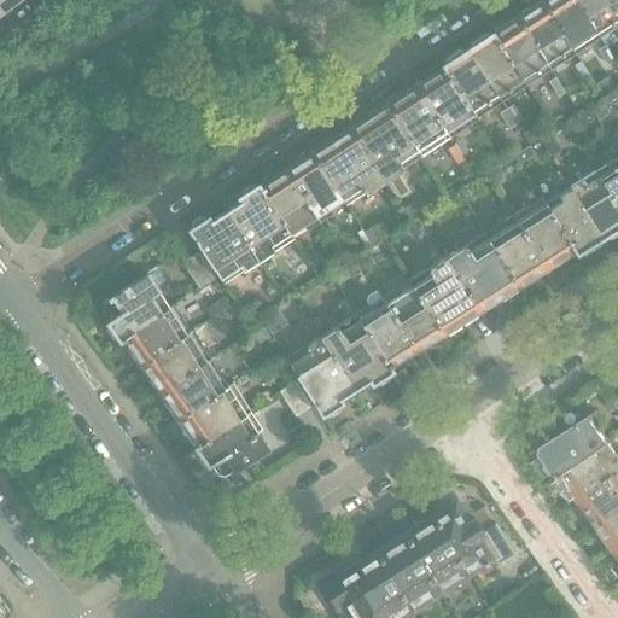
[(0,0),(0,15),(19,0),(0,0)]
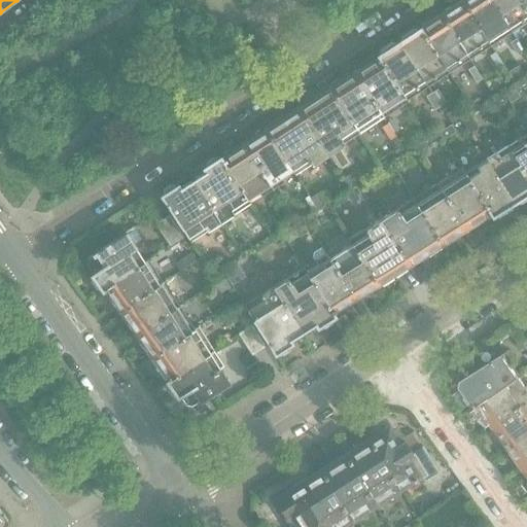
[(491,45),(461,0),(440,13),(469,60),(491,45)]
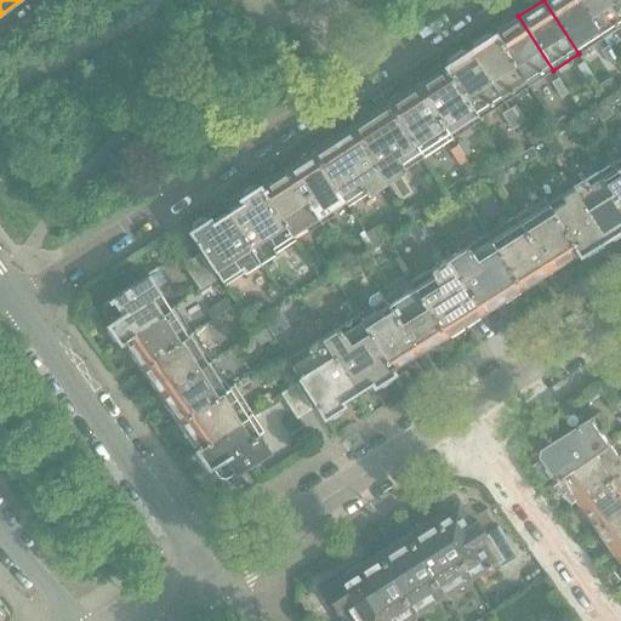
[(602,38),(577,0),(542,0),(543,0),(579,53),(602,38)]
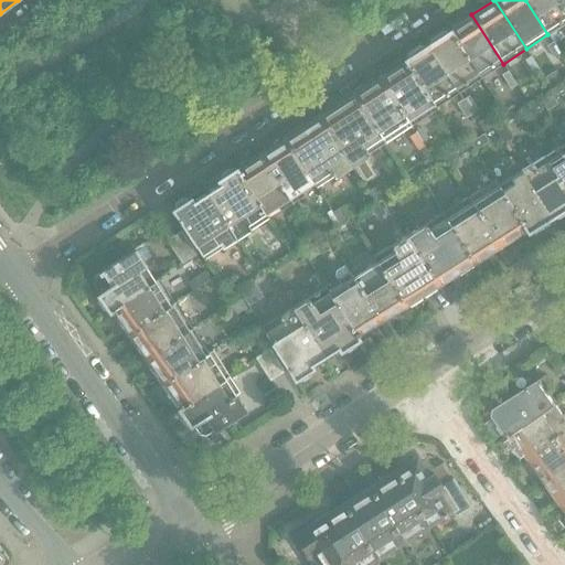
[(564,22),(564,10),(557,0),(525,0),(547,34),(564,22)]
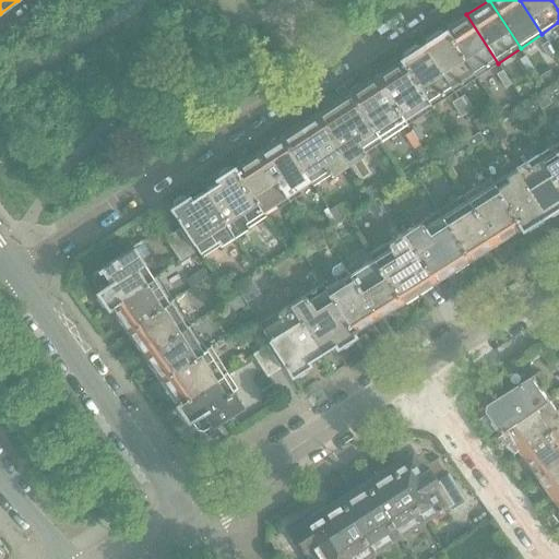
[(498,63),(466,14),(444,30),(476,78),(498,63)]
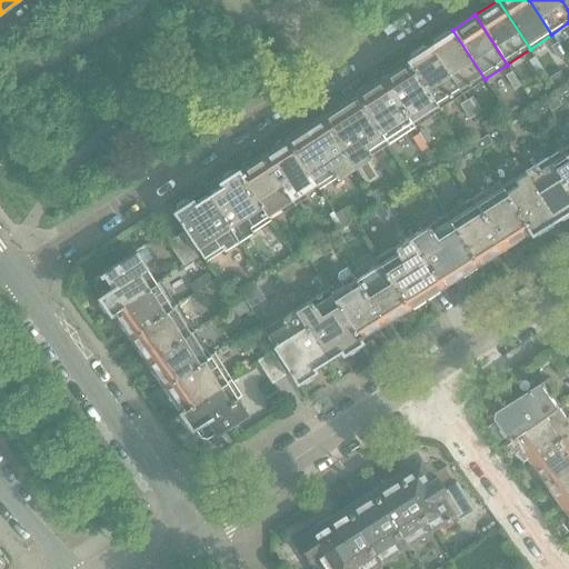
[(485,79),(452,30),(430,45),(461,95),(485,79)]
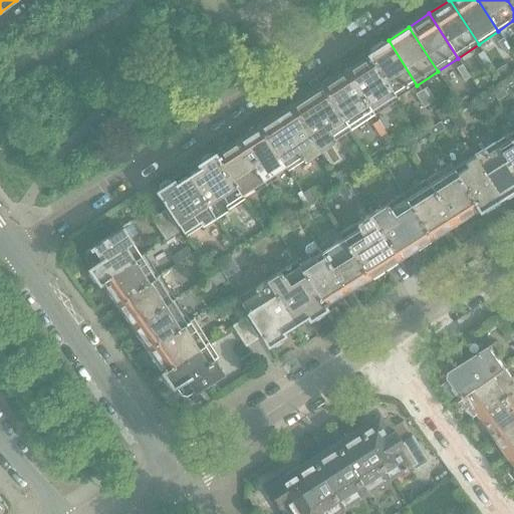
[(512,50),(504,38),(497,41),(506,54),(512,50)]
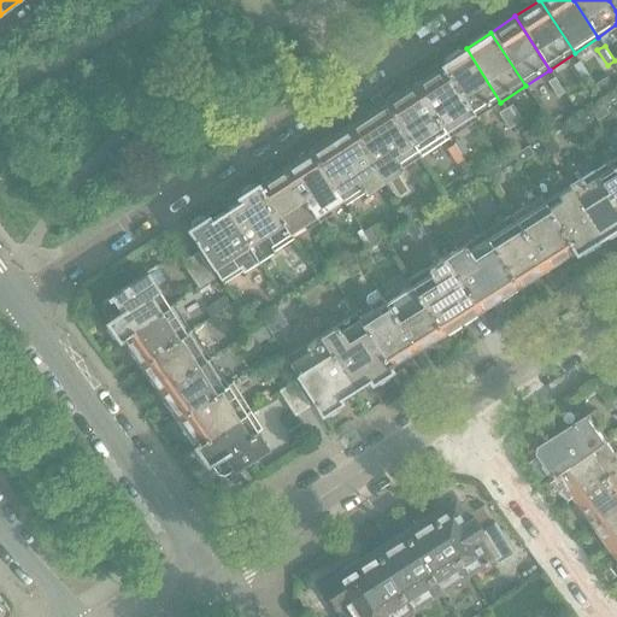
[(500,103),(466,48),(441,64),(476,118),(500,103)]
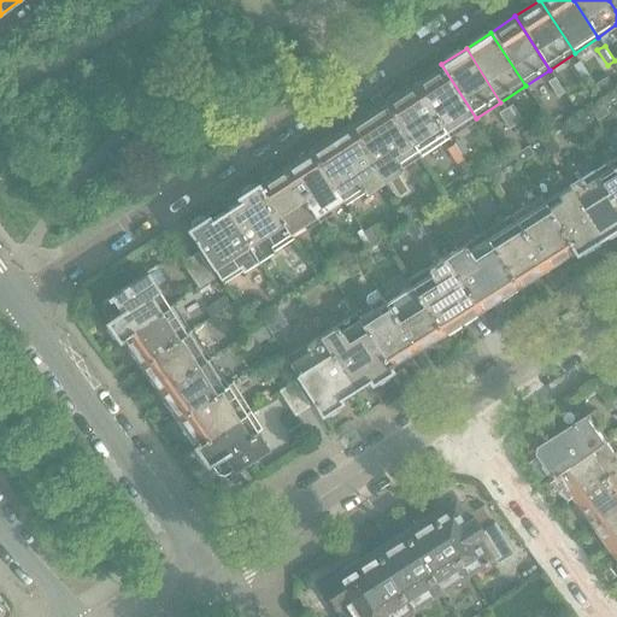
[(589,77),(580,62),(573,66),(583,81),(589,77)]
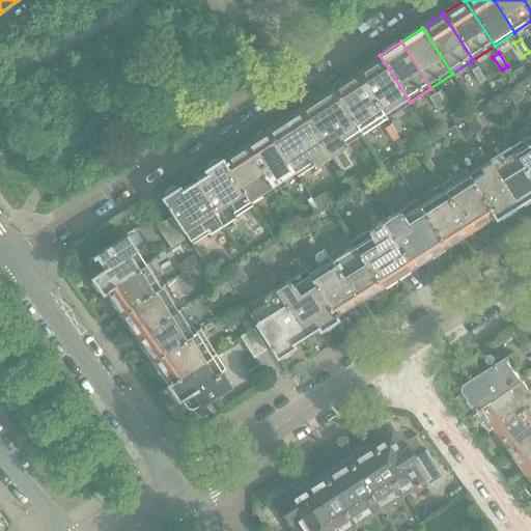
[(410,103),(410,102),(380,55),(356,71),(386,118),(410,103)]
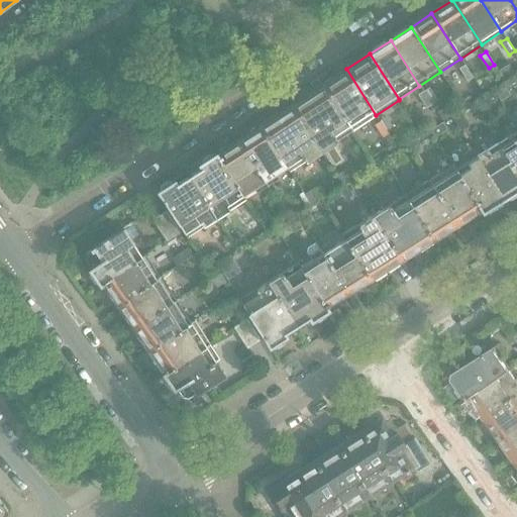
[(474,78),(464,65),(458,69),(468,82),(474,78)]
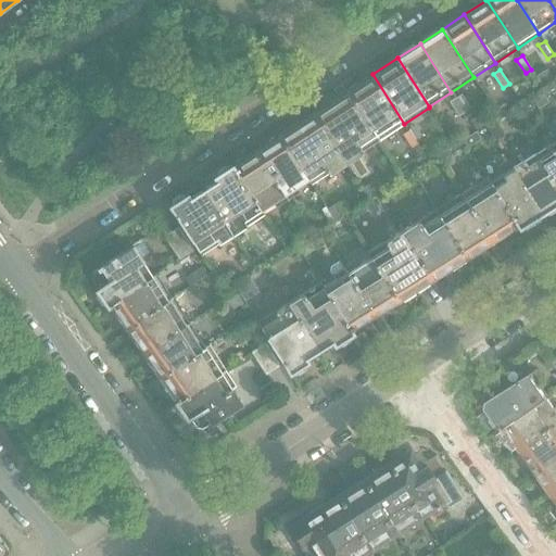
[(404,124),(373,74),(346,90),(379,140),(404,124)]
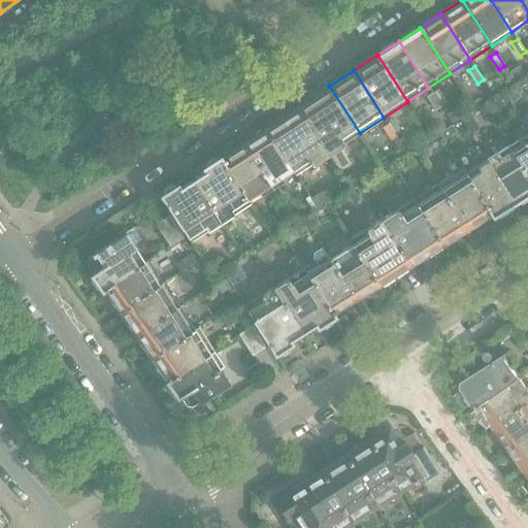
[(360,133),(329,86),(297,107),(327,155),(332,161),(337,169),(338,171),(351,164),(339,146),(360,133)]
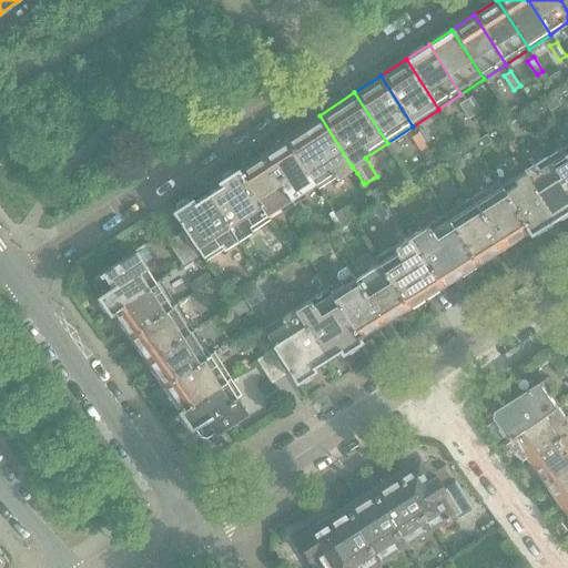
[(480,111),(472,97),(465,101),(475,115),(480,111)]
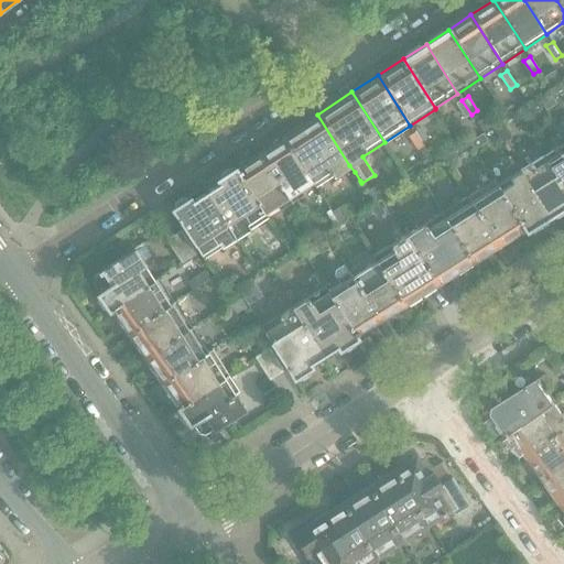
[(472,115),(462,100),(456,104),(465,118),(472,115)]
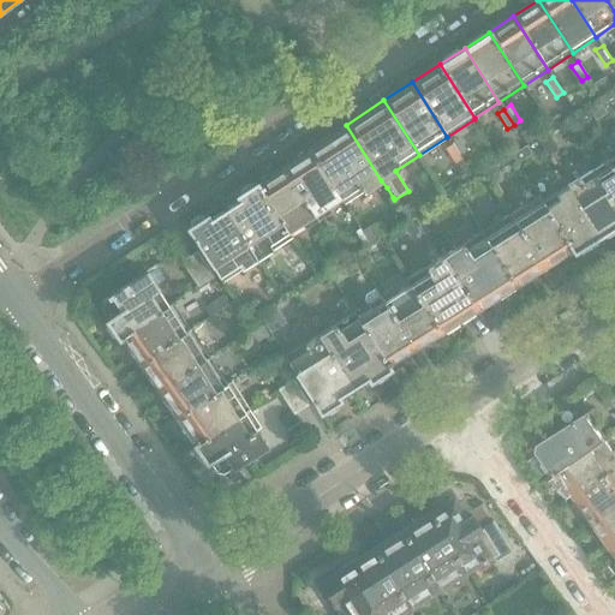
[(381,180),(346,125),(309,149),(341,198),(345,204),(381,180)]
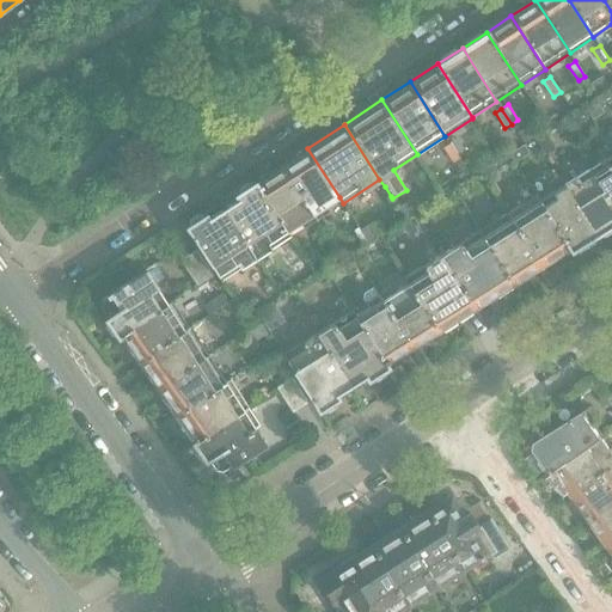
[(534,136),(522,129),(516,133),(524,144),(534,136)]
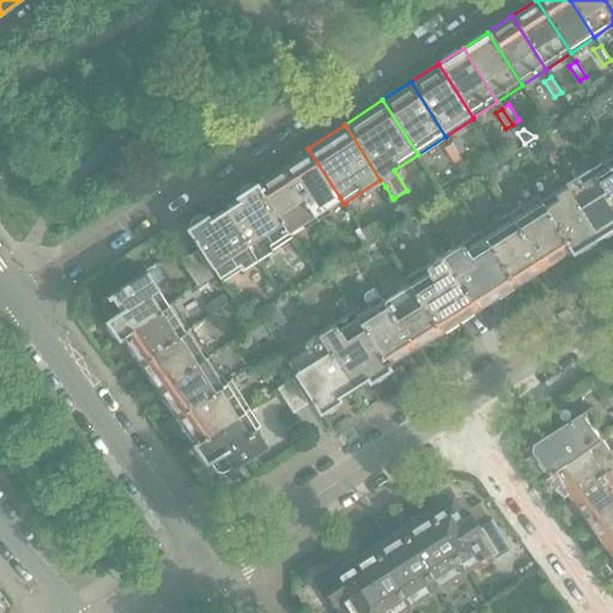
[(557,149),(546,132),(535,138),(546,156),(557,149)]
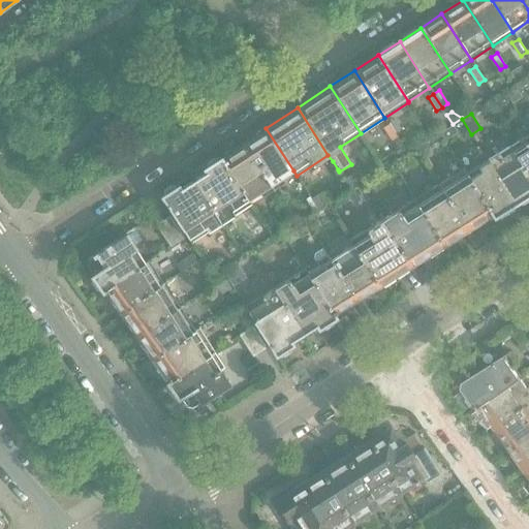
[(401,129),(395,120),(389,124),(389,125),(395,133),(401,129)]
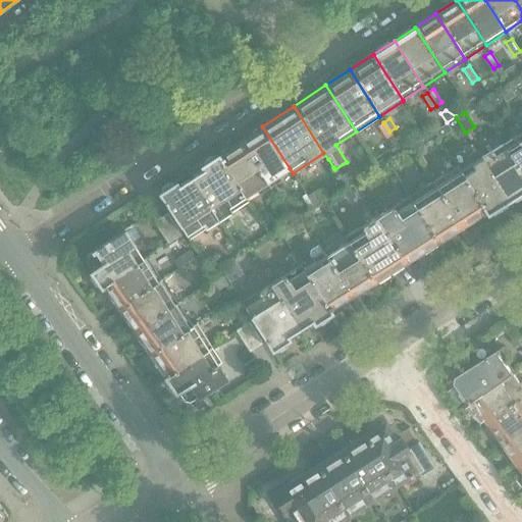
[(389,132),(383,123),(378,126),(386,140),(393,136),(389,132)]
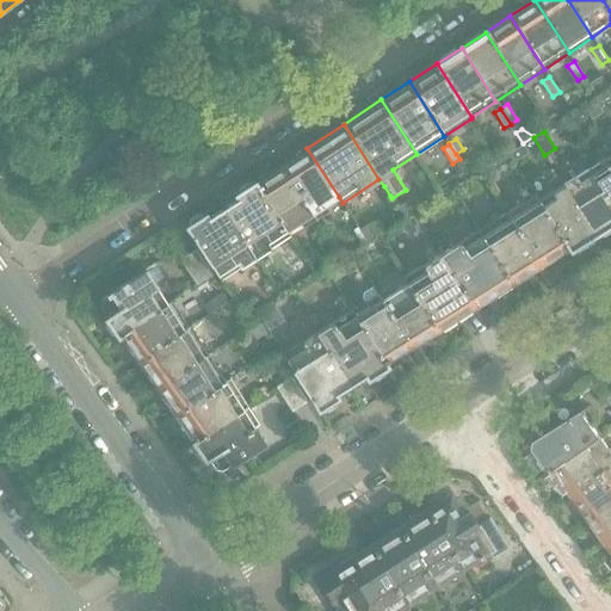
[(513,162),(528,153),(523,144),(508,154),(513,162)]
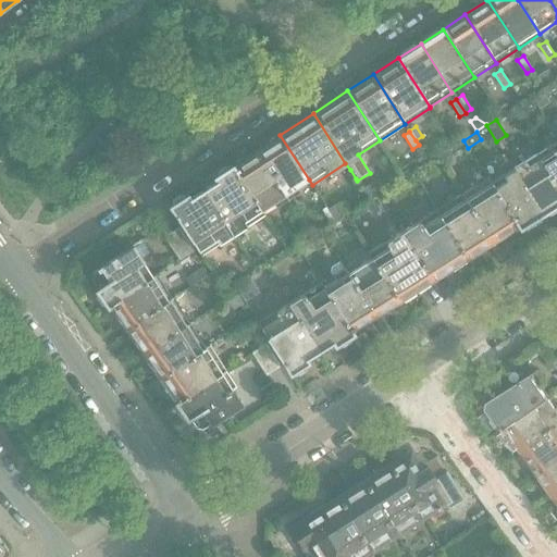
[(309,180),(280,135),(256,150),(287,200),(298,193),(296,188),(309,180)]
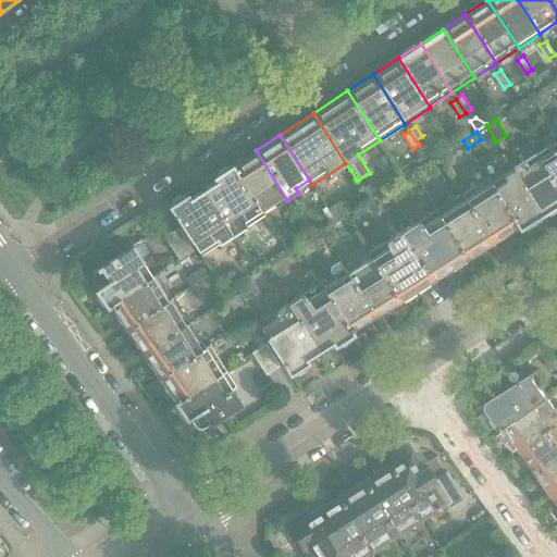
[(556,143),(537,156),(556,186),(556,143)]
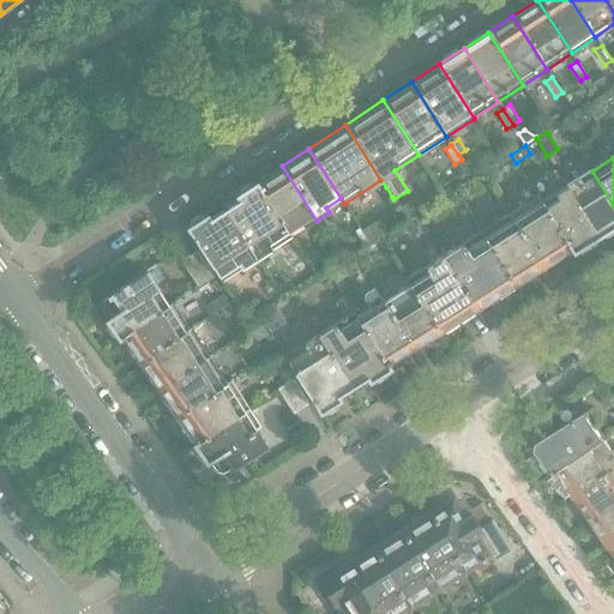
[(317,221),(282,166),(256,182),(288,232),(301,223),(305,228),(317,221)]
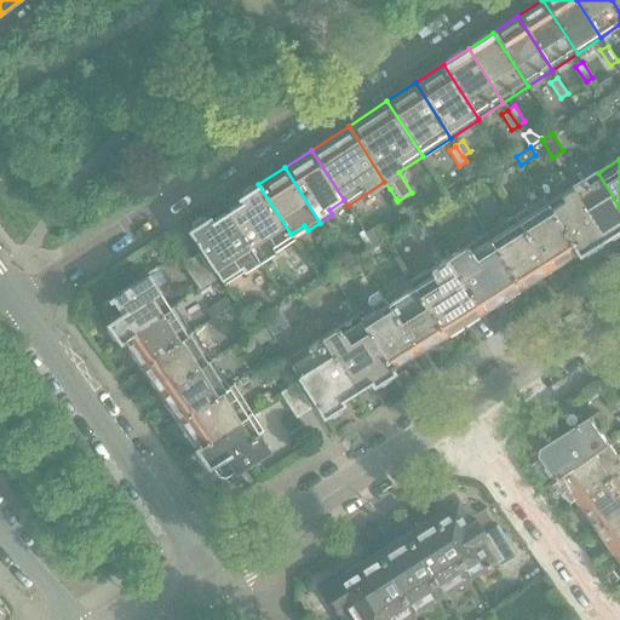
[(619,227),(619,207),(598,173),(573,189),(603,237),(619,227)]
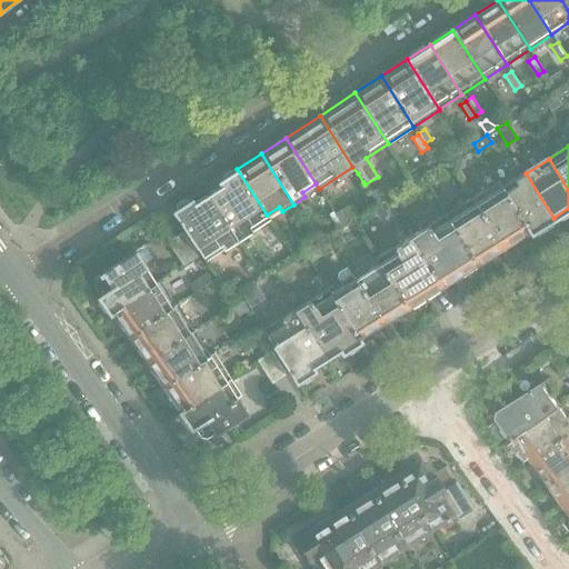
[(553,218),(526,173),(520,163),(508,172),(515,181),(503,188),(531,233),(553,218)]
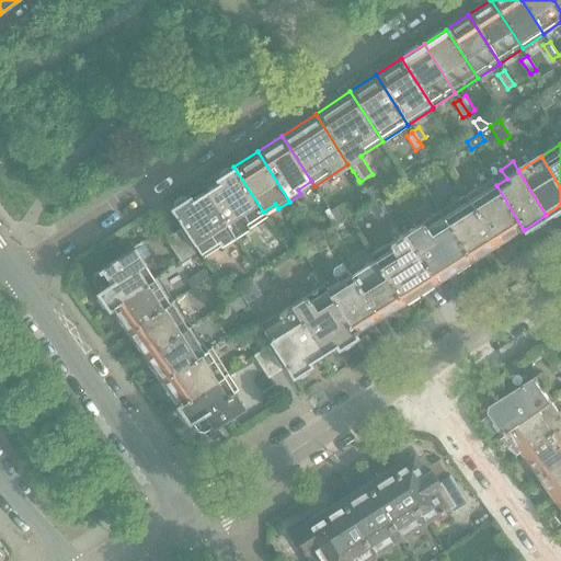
[(263,212),(233,167),(202,187),(236,239),(267,218),(263,212)]
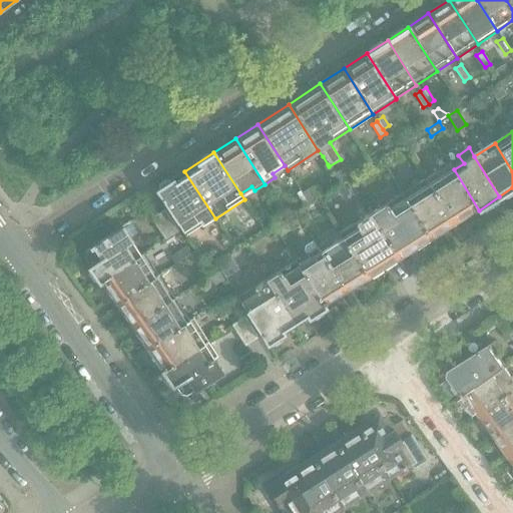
[(479,210),(454,169),(453,167),(441,175),(438,171),(426,178),(455,225),(479,210)]
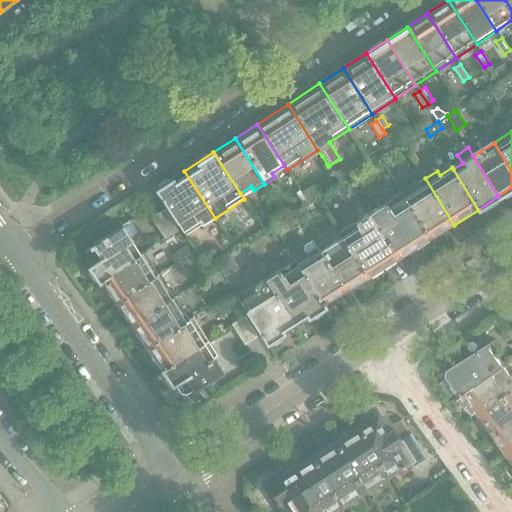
[(339,169),(333,173),(339,183),(346,179),(339,169)]
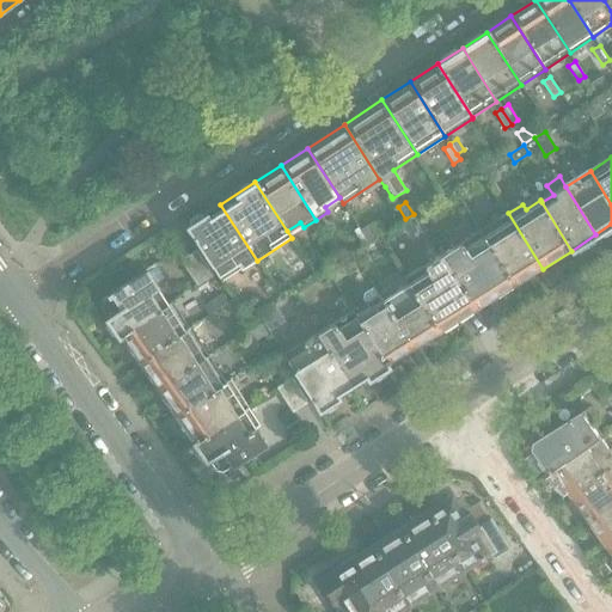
[(257,261),(220,204),(185,227),(224,282),(257,261)]
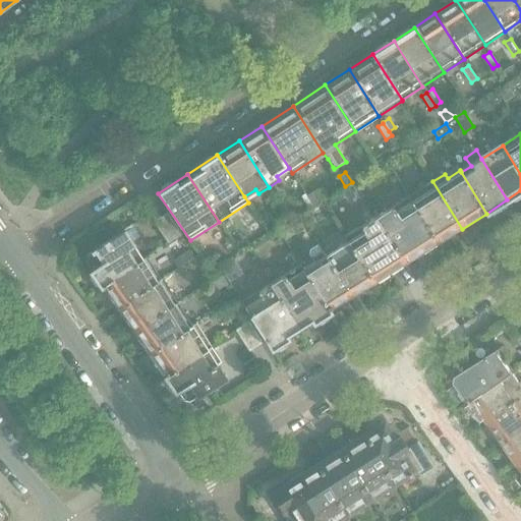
[(462,229),(432,181),(419,189),(422,194),(411,200),(438,244),(462,229)]
